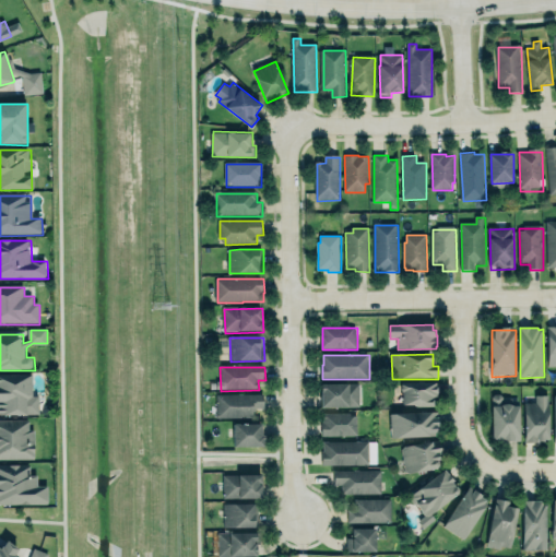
[(0,374),(32,374),(33,395),(32,395),(32,396),(40,396),(40,415),(0,414),(0,374)]
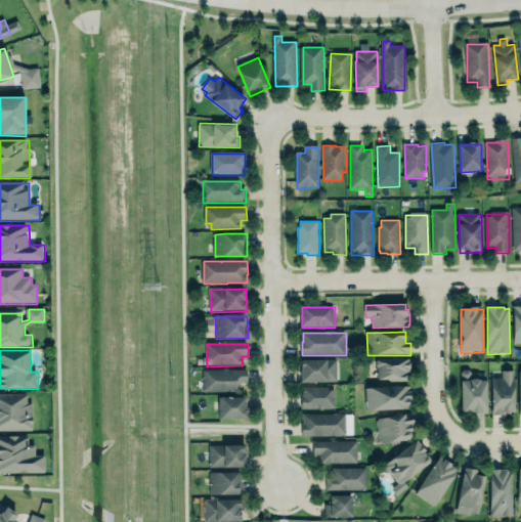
[(376,358),(408,358),(408,360),(410,360),(410,372),(409,372),(409,376),(408,376),(408,381),(391,381),(389,380),(378,380),(378,366),(376,366),(376,358)]
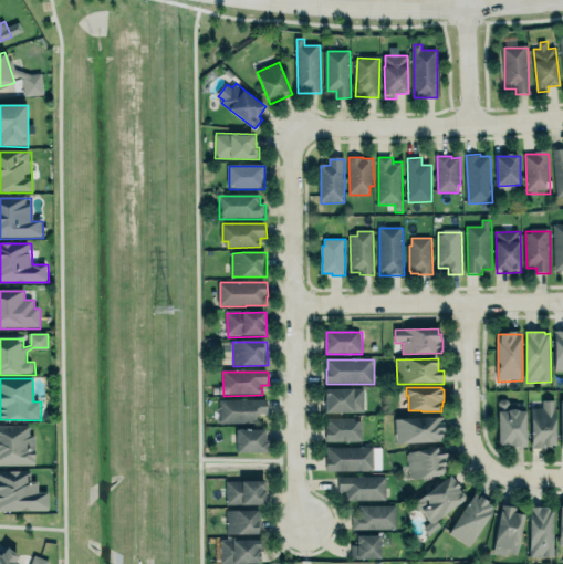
[(326,390),(326,415),(366,414),(365,389),(326,390)]
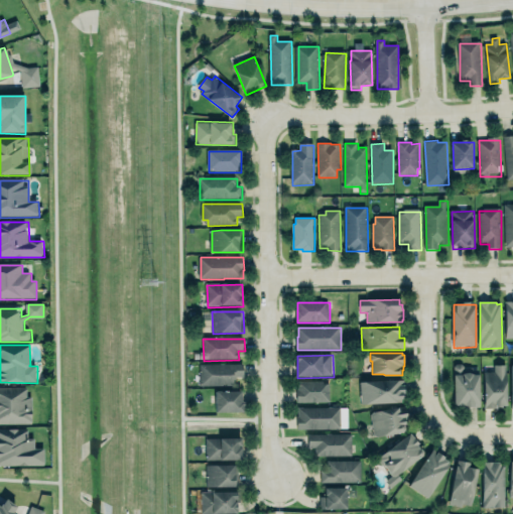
[(202,364),(222,364),(226,364),(245,364),(245,375),(245,376),(245,377),(237,377),(237,380),(235,380),(235,386),(202,386),(202,364)]
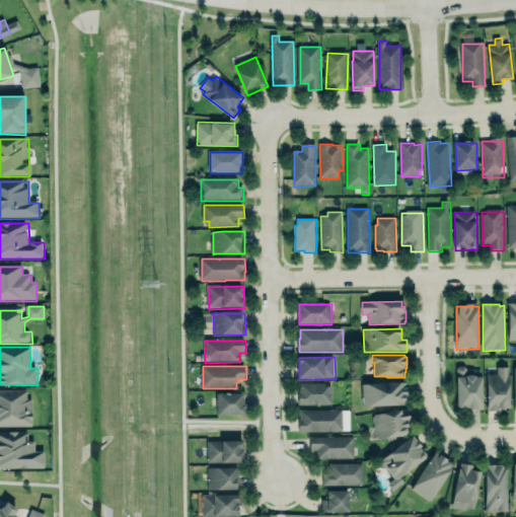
[(488,375),(489,412),(511,411),(510,369),(498,369),(499,375),(488,375)]
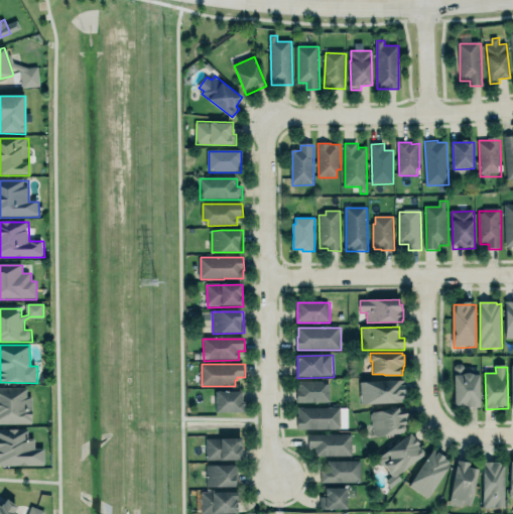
[(455,407),(480,408),(481,368),(456,368),(455,407)]
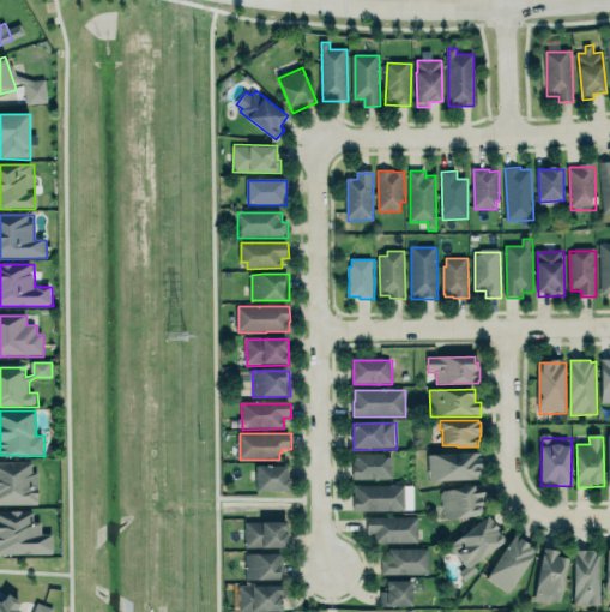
[(430,455),(481,453),(478,480),(430,481),(430,455)]
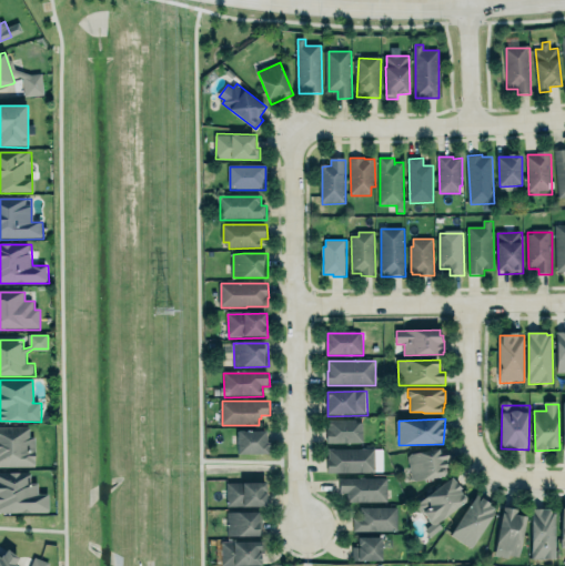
[(330,445),(365,444),(364,421),(329,422),(330,445)]
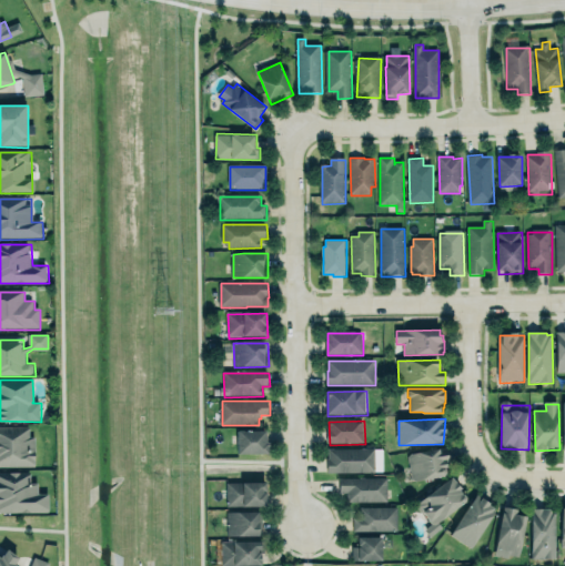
[(0,426),(30,426),(31,437),(37,437),(37,467),(0,467),(0,426)]
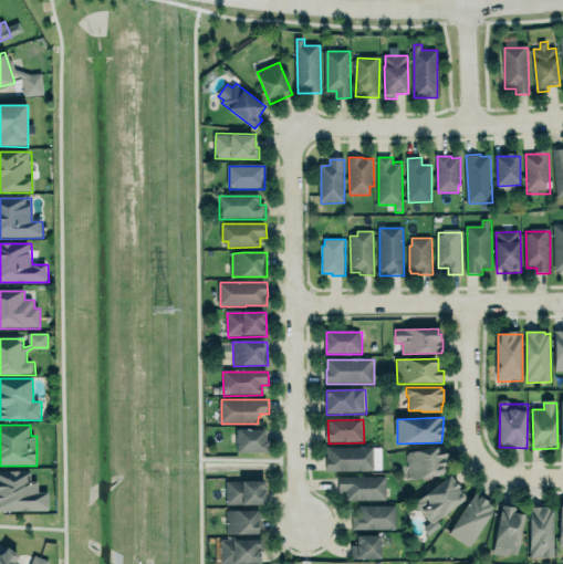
[(238,429),(267,428),(267,440),(269,440),(269,446),(268,446),(268,452),(238,452),(238,429)]
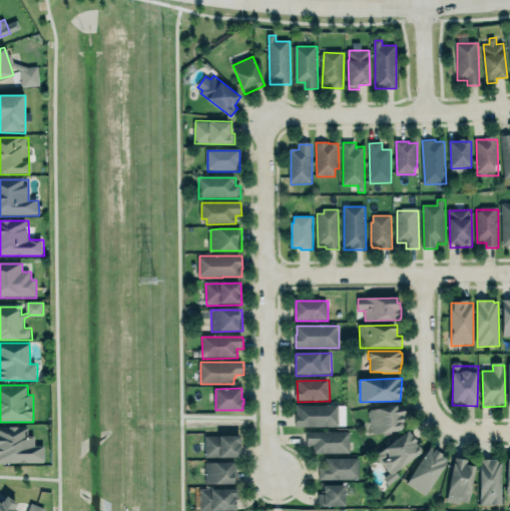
[(369,414),(372,410),(404,404),(407,418),(404,419),(405,422),(403,423),(404,427),(401,431),(376,435),(373,433),(369,414)]
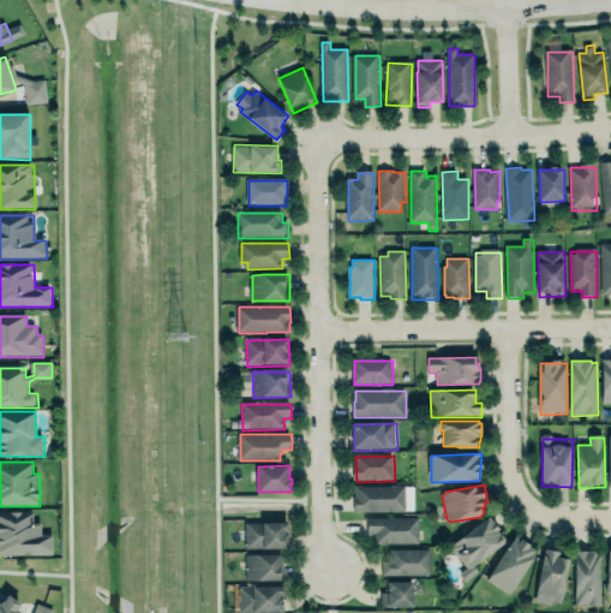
[(407,513),(407,488),(357,487),(357,513),(407,513)]
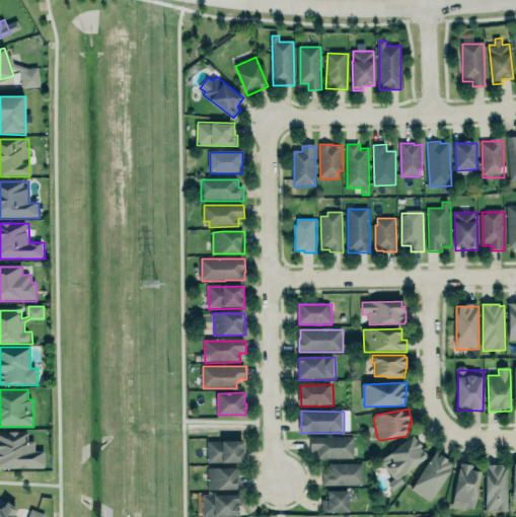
[(0,433),(0,468),(45,468),(45,452),(34,452),(34,442),(28,442),(28,433),(19,433),(19,432),(10,432),(10,433),(0,433)]
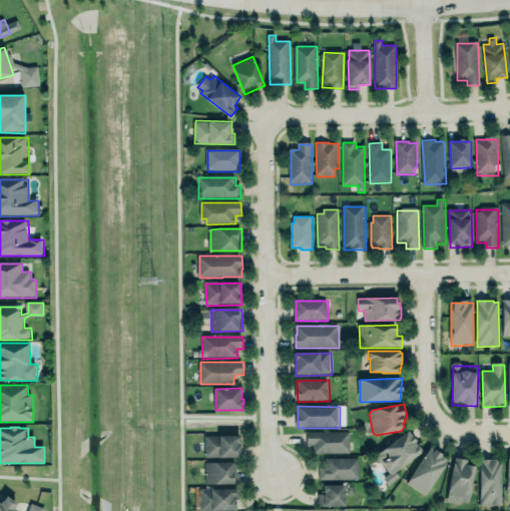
[(308,433),(308,446),(315,445),(315,454),(352,454),(352,432),(308,433)]
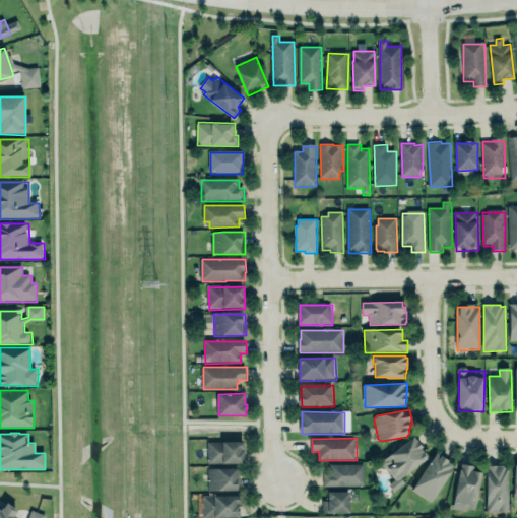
[(382,461),(395,482),(390,486),(395,493),(406,484),(402,478),(430,460),(415,439),(382,461)]
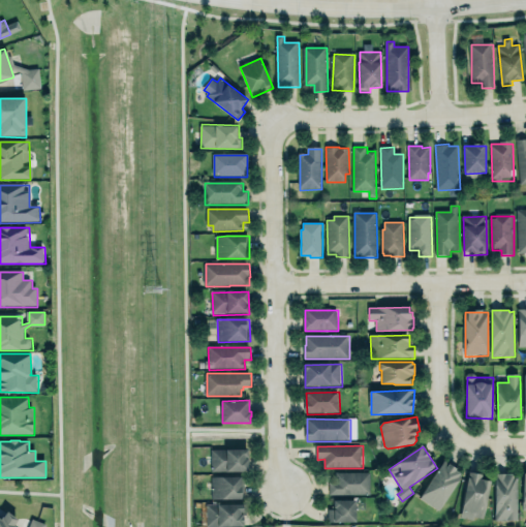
[(213,472),(249,471),(248,450),(212,450),(213,472)]
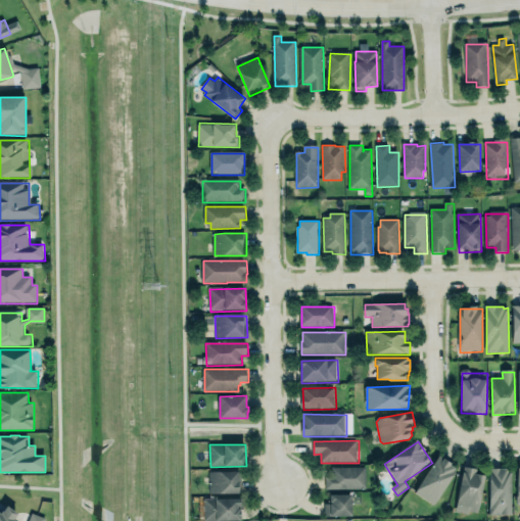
[(416,494),(434,507),(459,469),(439,457),(416,494)]
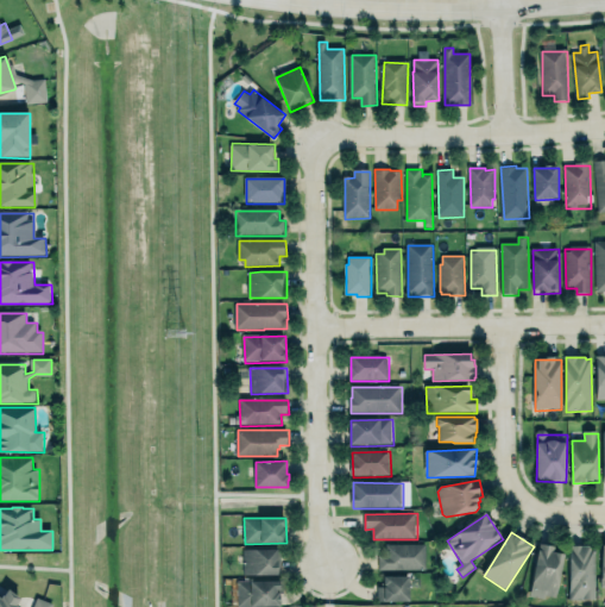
[(388,545),(388,556),(380,556),(380,570),(428,570),(427,544),(388,545)]
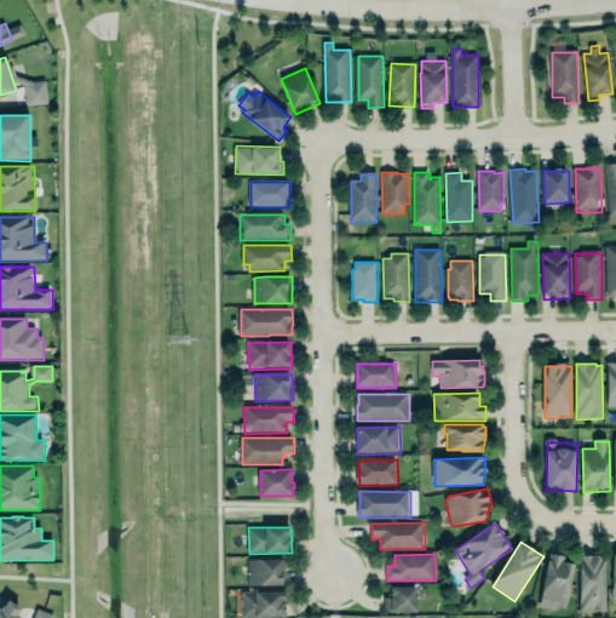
[(551,554),(565,556),(565,562),(575,564),(568,608),(559,607),(558,608),(557,608),(557,611),(540,608),(548,560),(550,560),(551,554)]
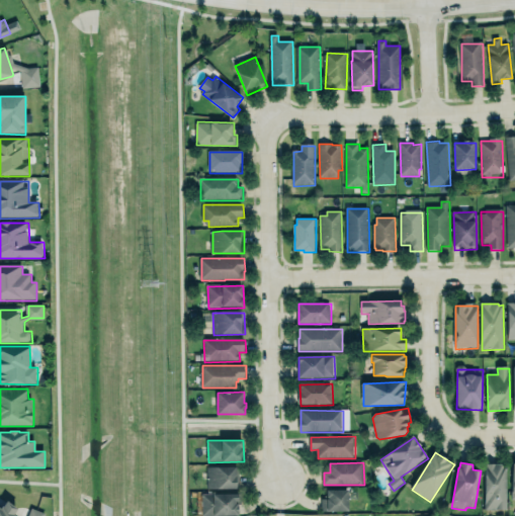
[(486,464),(503,464),(503,465),(507,465),(508,510),(498,510),(486,510),(486,464)]
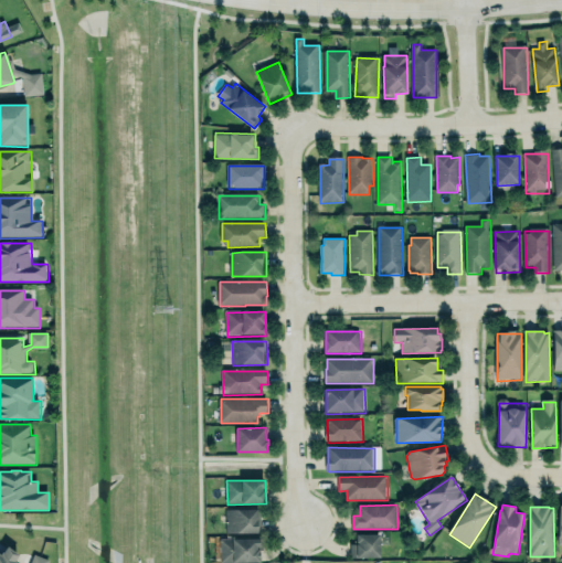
[(261,510),(228,511),(228,535),(262,534),(261,510)]
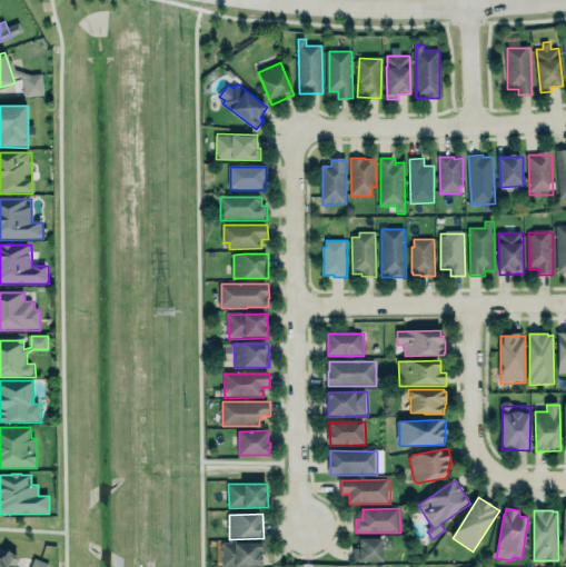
[(355,564),(384,563),(384,539),(360,539),(360,549),(355,549),(355,564)]
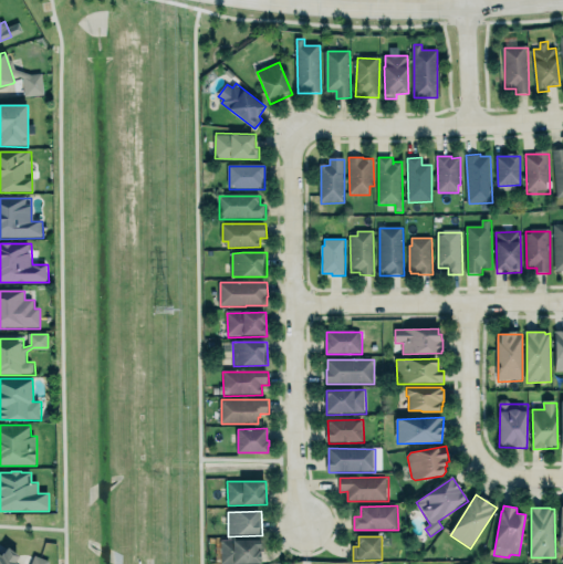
[(222,540),(261,540),(261,563),(222,563),(222,540)]
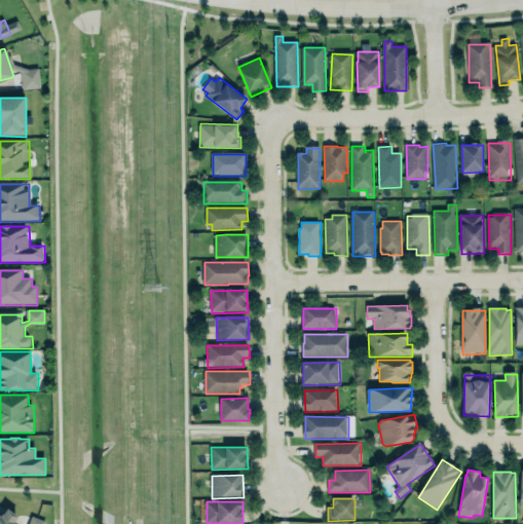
[(0,523),(0,515),(1,516),(2,514),(3,514),(7,509),(17,516),(14,522),(15,523),(30,523),(33,517),(47,522),(46,523),(0,523)]
